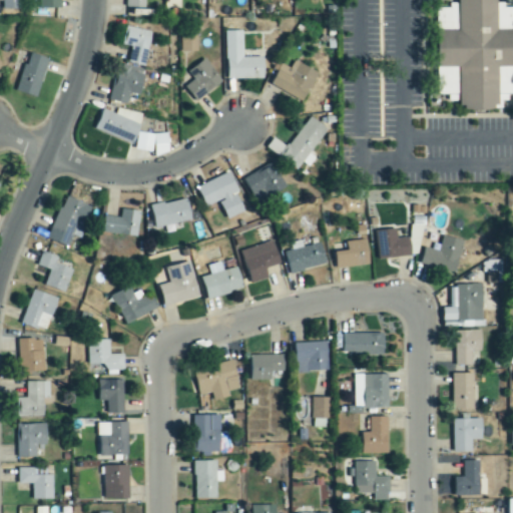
[(21,9),(20,0),(0,0),(0,1),(2,1),(3,10),(21,9)]
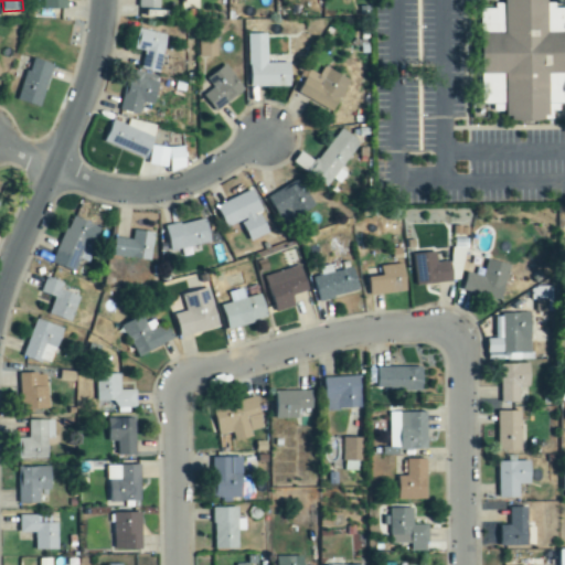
[(66,0),(42,0),(43,9),(66,8),(66,0)]
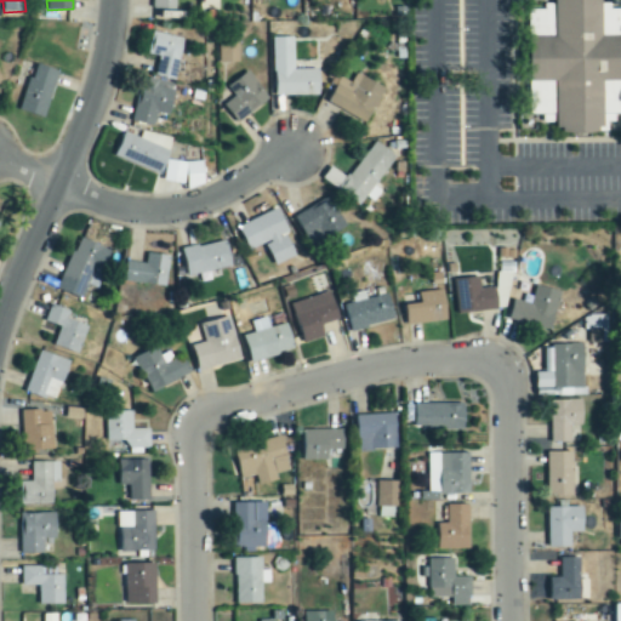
[(529,115),(543,115),(543,121),(557,121),(557,132),(600,132),(604,121),(604,80),(620,80),(620,7),(620,9),(602,1),(602,0),(554,0),(556,3),(546,3),(543,10),(530,10),(529,30),(554,30),(553,35),(530,35),(529,115)]
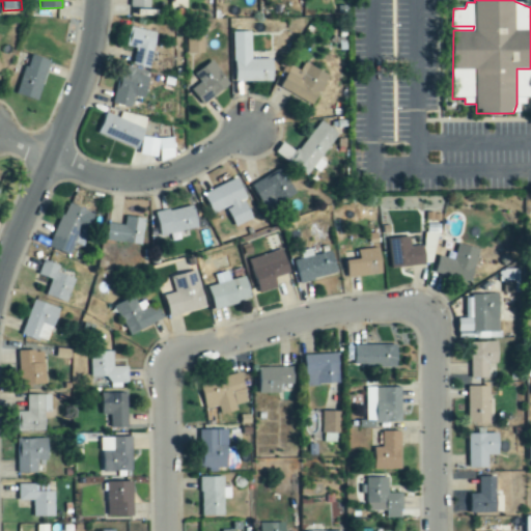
[(127,47),(135,48),(132,65),(149,68),(156,32),(130,28),(127,47)]
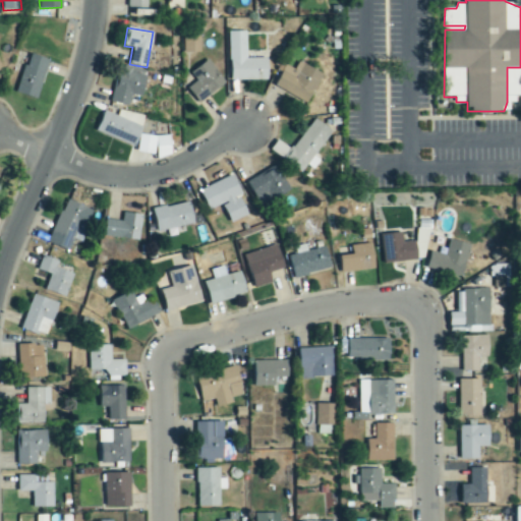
[(268,80),(268,58),(247,58),(246,31),(229,32),(230,80),(268,80)]
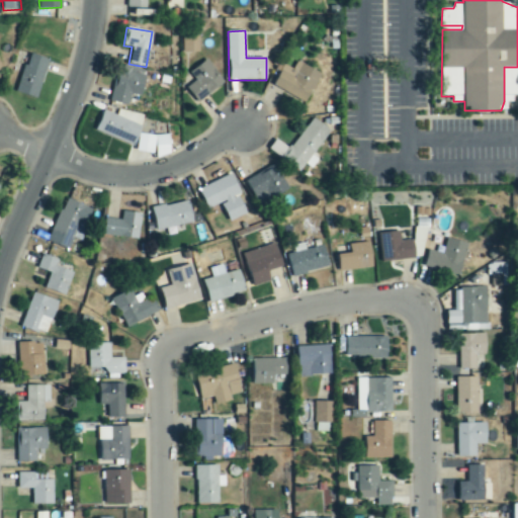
[(182,53),(199,52),(199,35),(182,36),(182,53)]
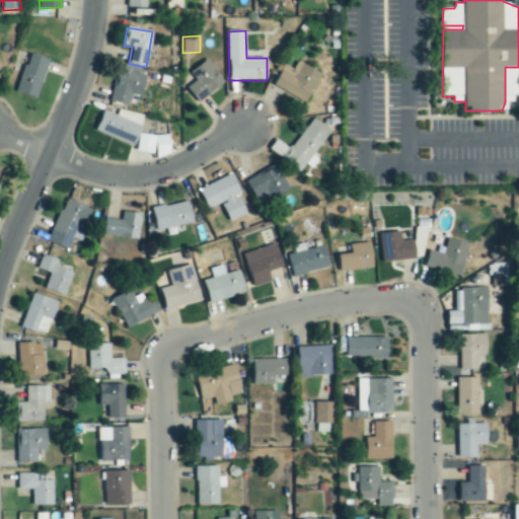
[(16,93),(39,97),(47,58),(30,55),(27,65),(22,64),(16,93)]
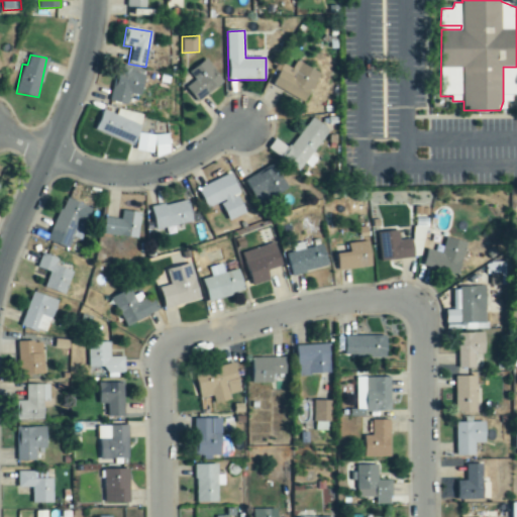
[(189,72),(195,81),(187,87),(196,101),(223,84),(208,60),(189,72)]
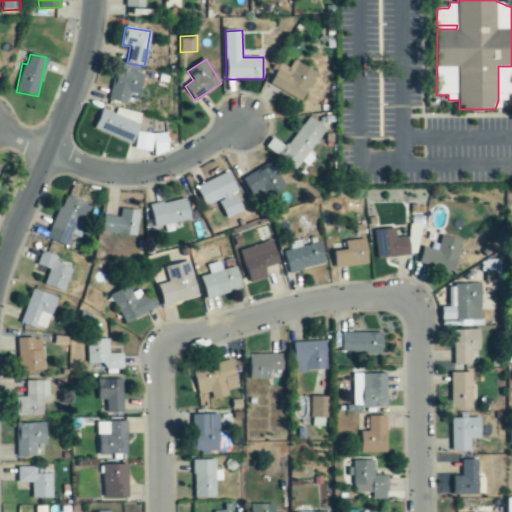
[(317,72),(294,60),(290,68),(281,63),(270,85),(302,101),(317,72)]
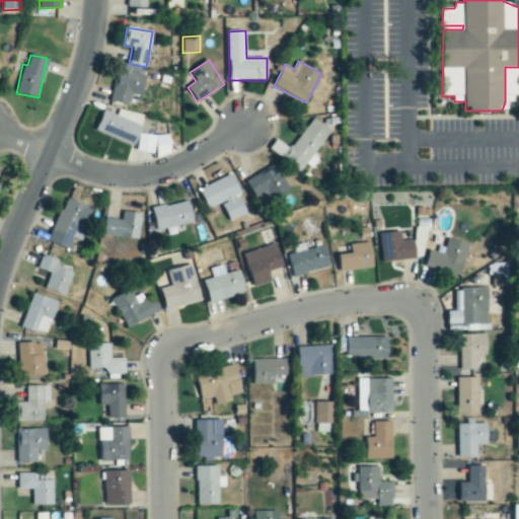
[(130,94),(143,96),(145,70),(116,67),(112,103),(129,104),(130,94)]
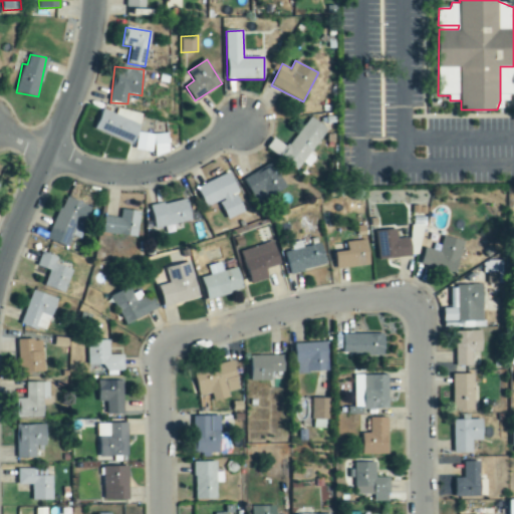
[(122,109),(121,115),(101,109),(94,131),(133,143),(141,115),(122,109)]
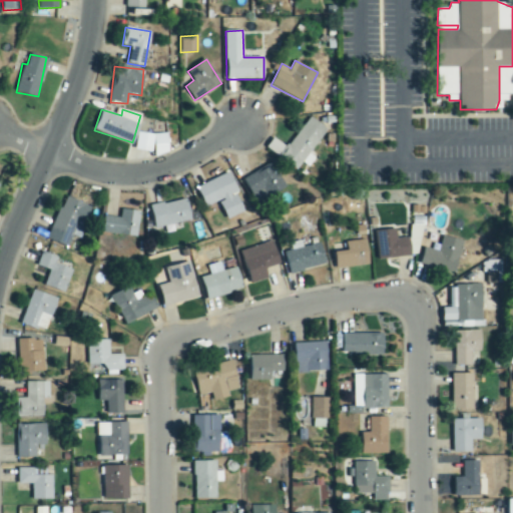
[(266,149),(299,170),(326,127),(308,116),(288,148),(273,138),(266,149)]
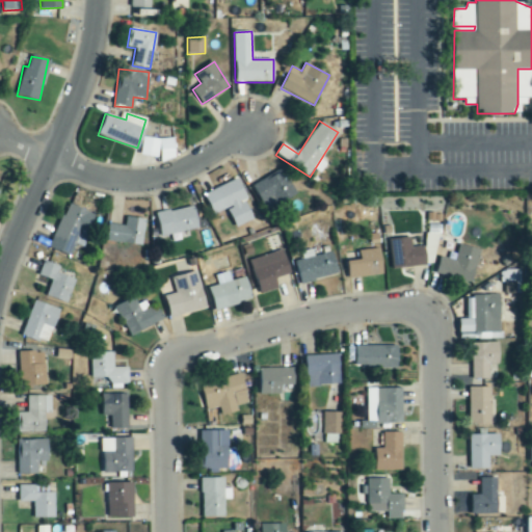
[(159,156),(159,159),(174,159),(175,139),(141,137),(140,155),(159,156)]
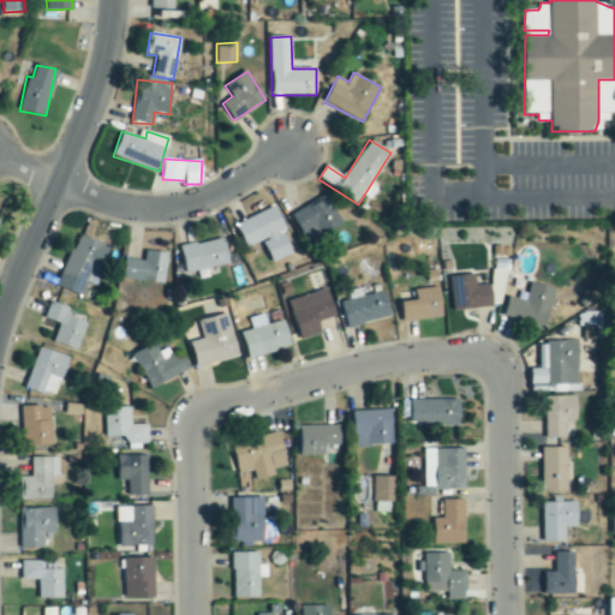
[(294,212),(305,242),(341,228),(330,198),(294,212)]
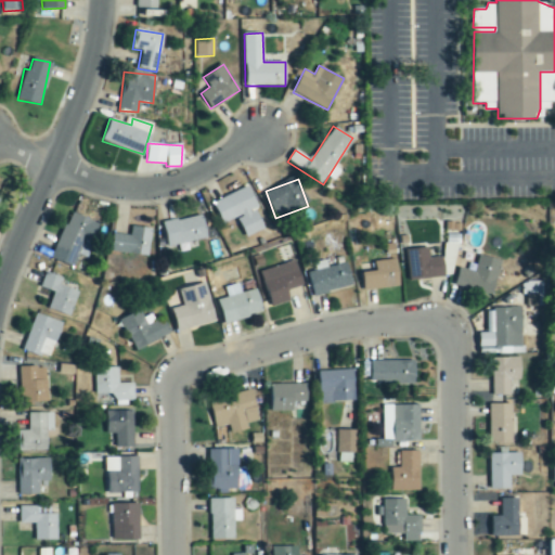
[(247,188),(213,202),(222,224),(237,218),(245,237),(265,229),(247,188)]
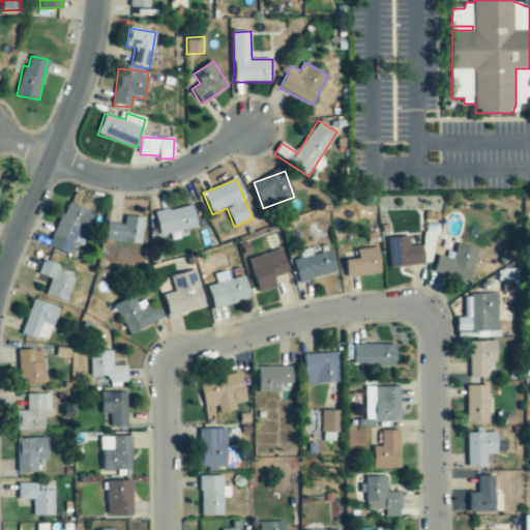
[(70,256),(75,244),(82,246),(94,213),(66,203),(49,247),(70,256)]
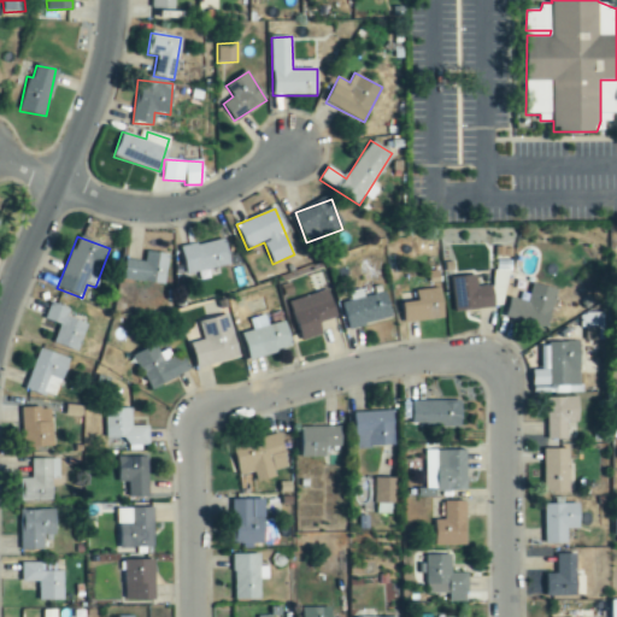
[(180,248),(187,275),(230,264),(224,238),(180,248)]
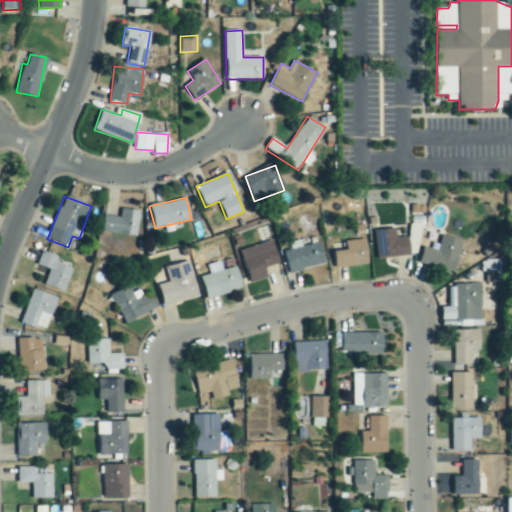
[(102,233),(136,236),(139,210),(121,209),(120,217),(104,215),(102,233)]
